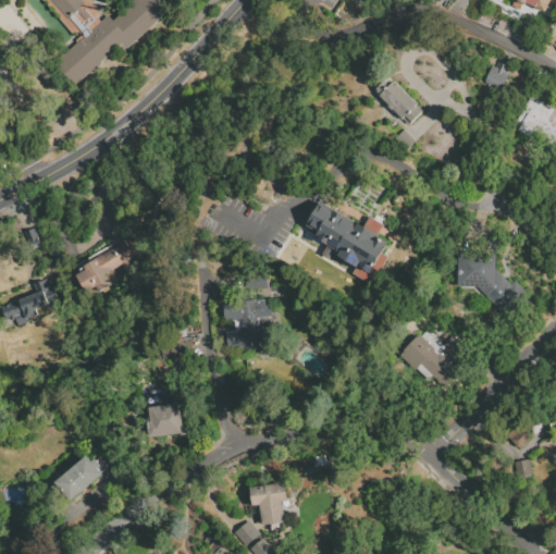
[(57,62),(85,37),(78,32),(75,35),(44,0),(88,0),(100,13),(96,16),(101,22),(109,16),(113,21),(133,4),(132,3),(135,0),(161,0),(165,4),(164,5),(169,11),(127,49),(122,42),(101,61),(102,63),(91,74),(89,72),(77,85),(71,79),(70,81),(60,70),(61,69),(57,62)]
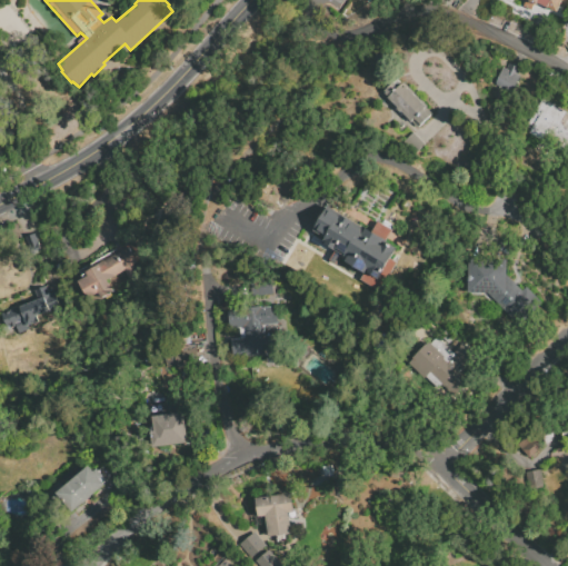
[(512,92),(494,83),(501,66),(507,68),(510,62),(516,65),(514,71),(521,76),(512,92)]
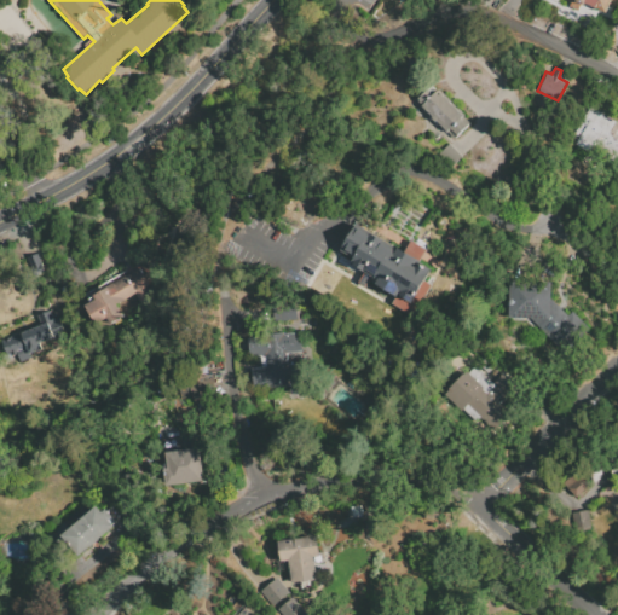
[(422,104),(416,97),(426,88),(431,93),(433,92),(435,96),(439,92),(463,115),(462,116),(468,122),(454,137),(448,129),(446,132),(435,121),(434,121),(431,117),(431,116),(421,105),(422,104)]
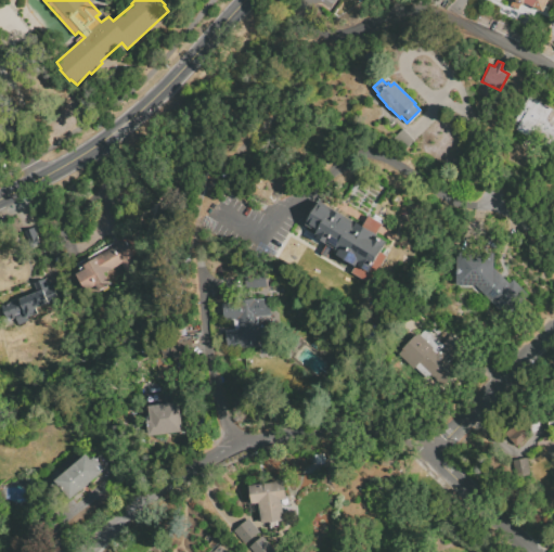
[(517,124),(513,122),(529,94),(553,108),(546,119),(553,124),(553,142),(553,144),(550,143),(548,148),(515,128),(517,124)]
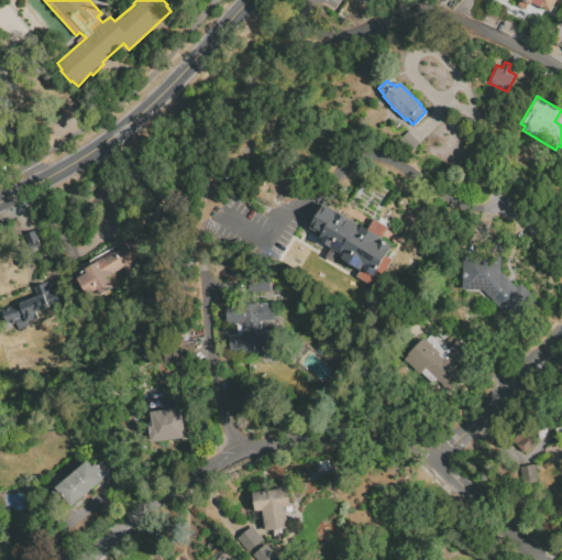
[(408,152),(396,141),(407,130),(420,142),(408,152)]
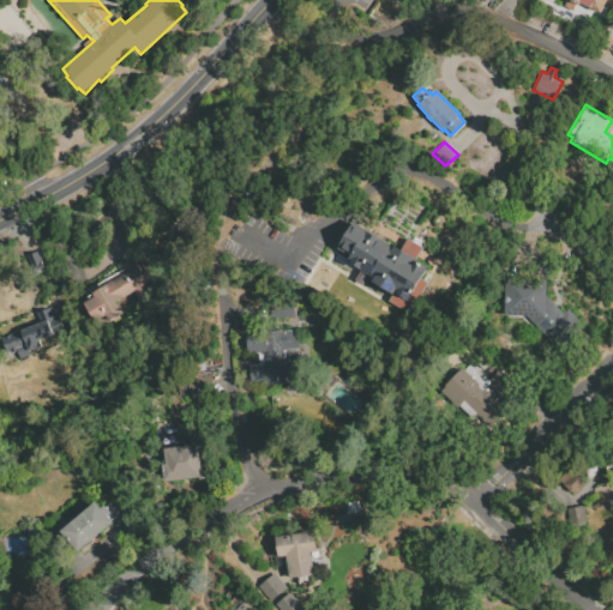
[(349,225),(353,222),(365,229),(364,230),(367,233),(368,230),(380,239),(379,240),(390,247),(389,248),(391,249),(395,245),(401,248),(407,237),(422,247),(416,259),(428,266),(421,277),(427,282),(409,313),(389,300),(391,294),(370,278),(371,275),(348,261),(350,255),(337,247),(342,237),(340,236),(347,224),(349,225)]
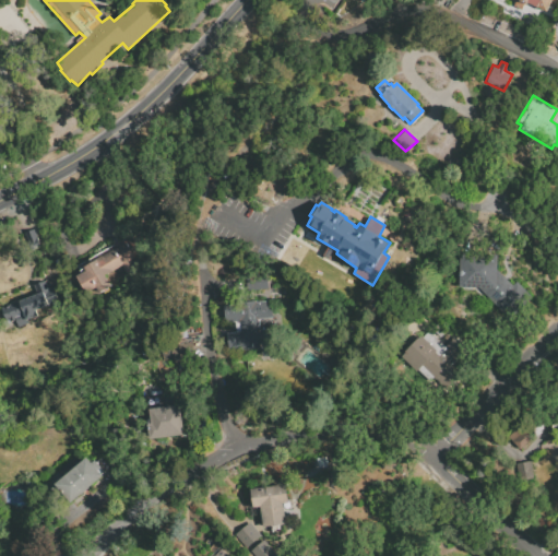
[(23,233),(36,227),(42,241),(30,246),(23,233)]
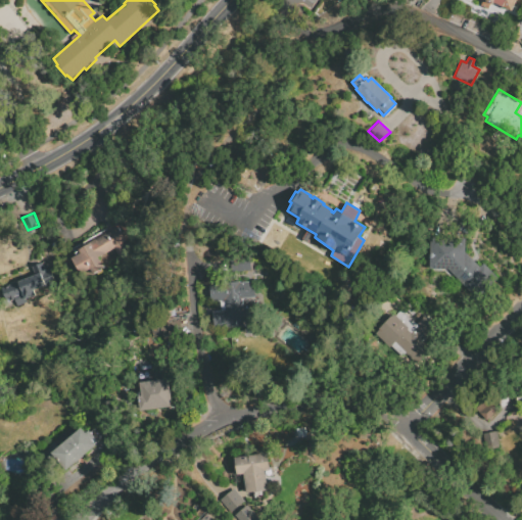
[(81,273),(72,257),(116,225),(131,247),(116,257),(112,247),(98,256),(103,266),(93,274),(89,269),(81,273)]
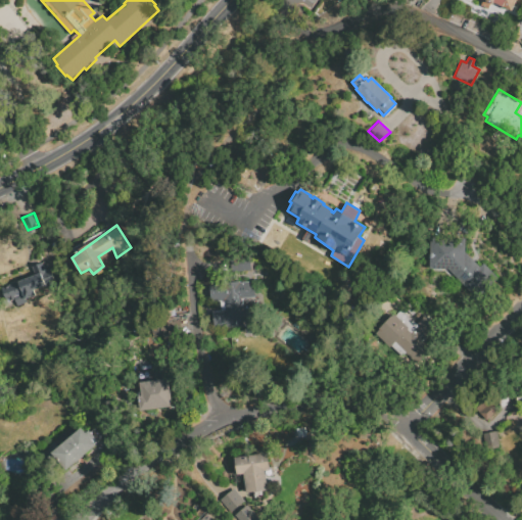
[(435,253),(429,248),(445,233),(478,266),(482,262),(496,276),(475,297),(433,254),(435,253)]
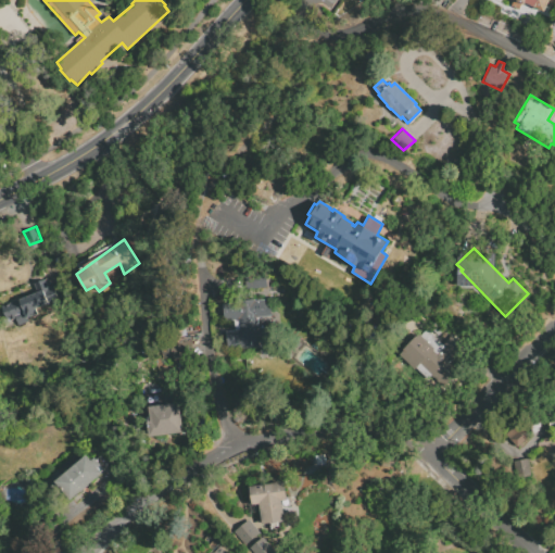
[(247,288),(244,274),(263,271),(265,287),(247,288)]
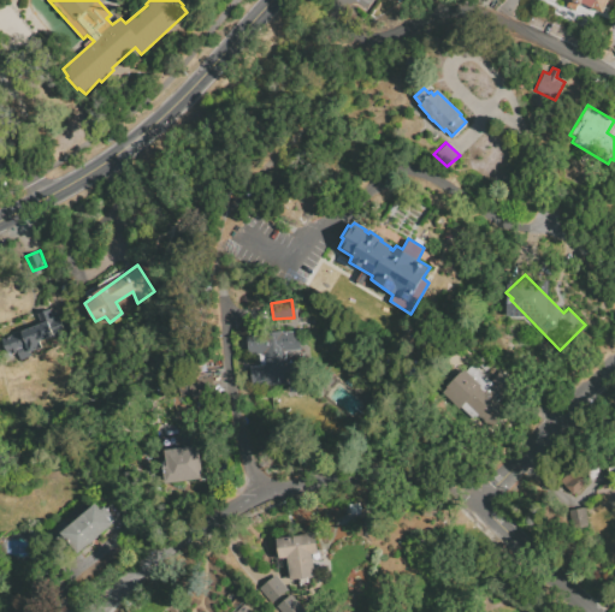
[(7,354),(1,338),(40,322),(36,313),(49,308),(53,318),(58,315),(65,330),(39,340),(41,348),(28,351),(29,355),(19,358),(17,350),(7,354)]
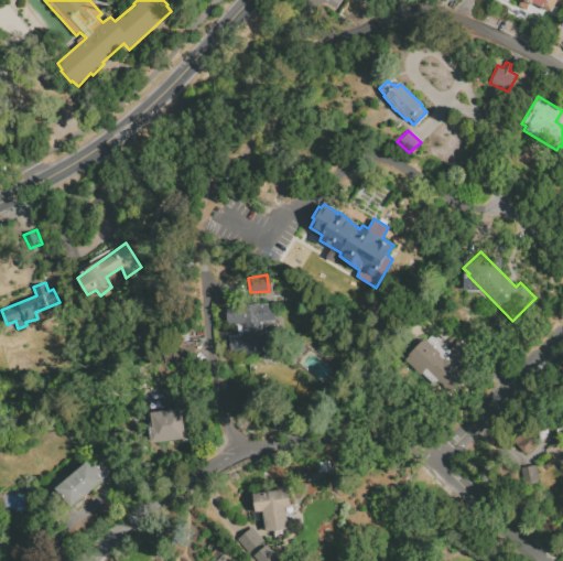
[(227,325),(226,308),(264,303),(266,311),(269,312),(269,320),(261,321),(262,331),(269,330),(271,347),(264,348),(263,352),(253,353),(253,351),(231,352),(229,335),(237,334),(236,323),(227,325)]
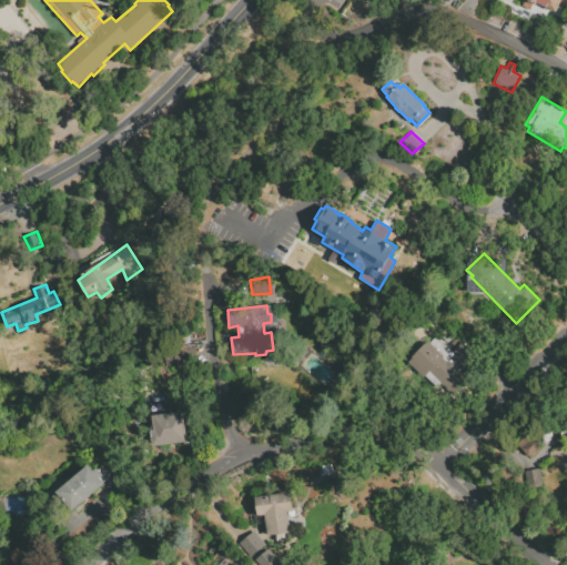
[(180,343),(179,331),(189,330),(191,340),(194,340),(198,364),(182,366),(181,363),(165,365),(162,346),(180,343)]
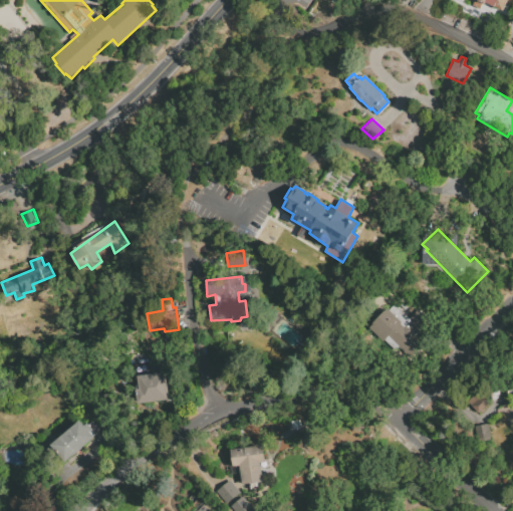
[(406,309),(400,304),(405,299),(410,305),(406,309)]
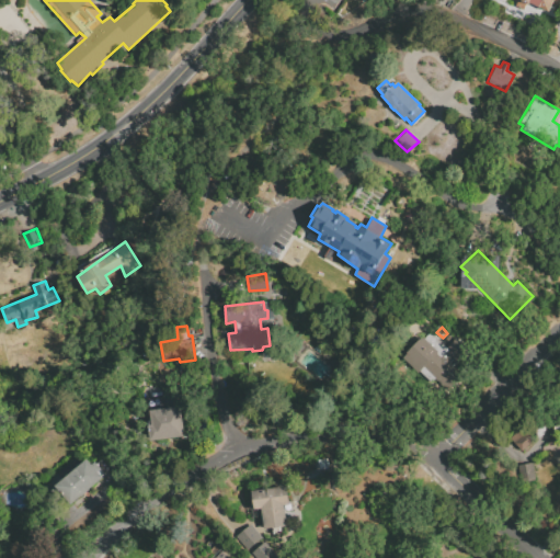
[(416,373),(402,357),(430,331),(445,346),(456,337),(470,351),(455,365),(463,374),(459,378),(461,380),(452,389),(449,387),(447,389),(435,377),(431,382),(419,371),(416,373)]
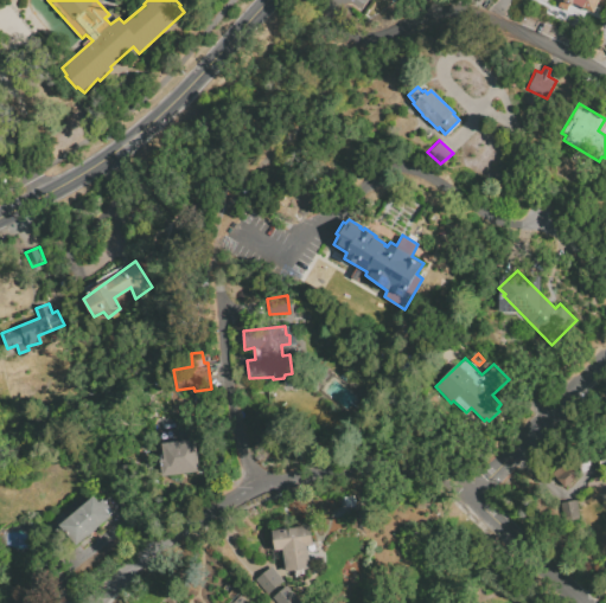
[(163,476),(160,459),(164,459),(161,429),(172,428),(176,441),(196,438),(201,472),(163,476)]
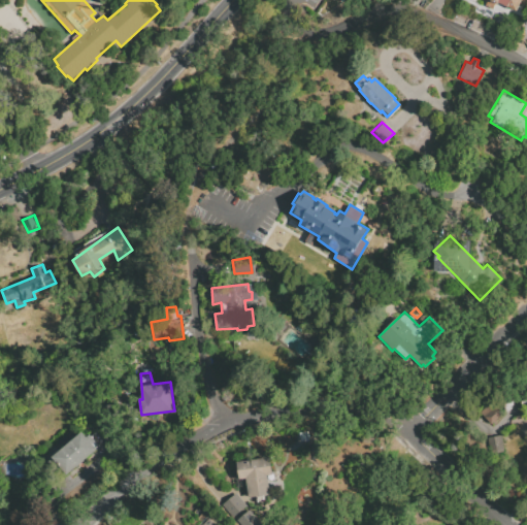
[(491,424),(482,415),(492,405),(487,399),(493,395),(501,405),(497,408),(502,414),(491,424)]
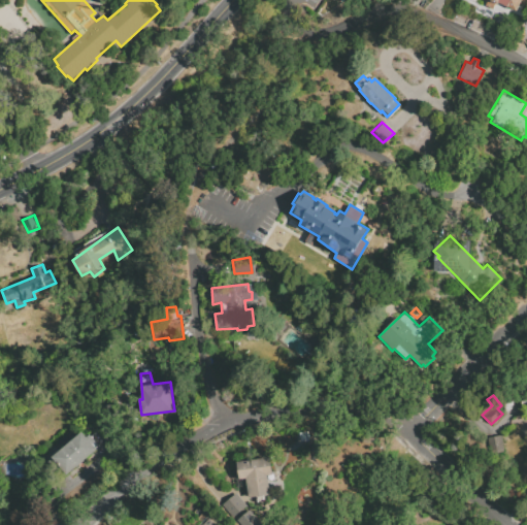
[(503,398),(513,397),(514,404),(514,405),(513,405),(513,406),(512,406),(512,407),(511,408),(509,409),(508,409),(508,411),(507,411),(506,411),(506,412),(505,412),(504,412),(503,398)]
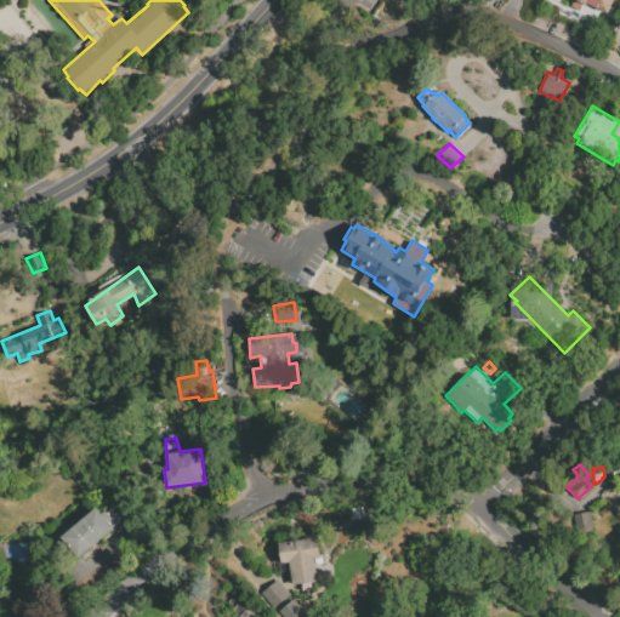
[(64,553),(55,543),(97,507),(102,513),(106,510),(113,518),(112,519),(115,524),(113,526),(79,558),(70,548),(64,553)]
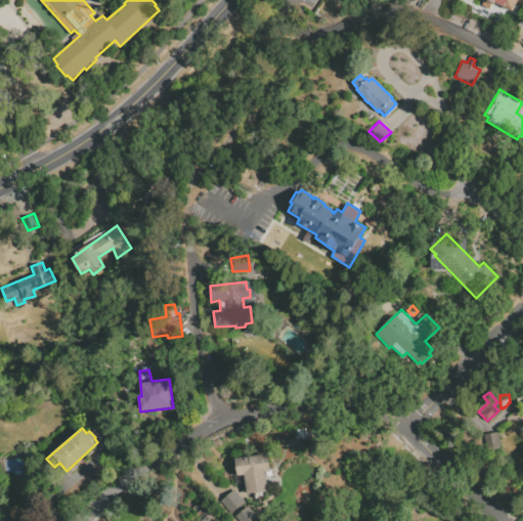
[(485,450),(482,435),(496,432),(498,442),(500,442),(500,447),(485,450)]
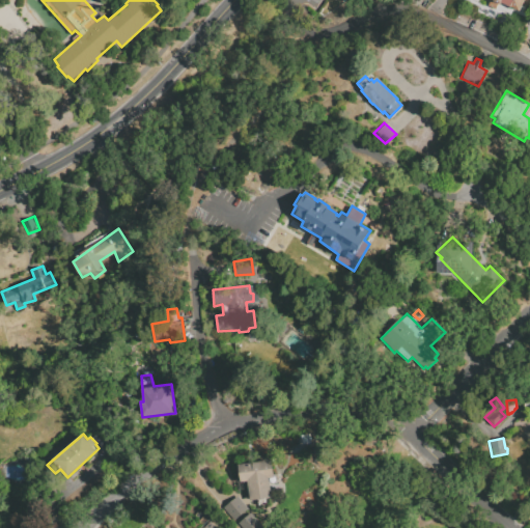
[(238,464),(272,459),(276,485),(270,488),(272,497),(270,497),(270,501),(260,502),(259,498),(250,500),(247,482),(244,483),(243,480),(241,481),(238,464)]
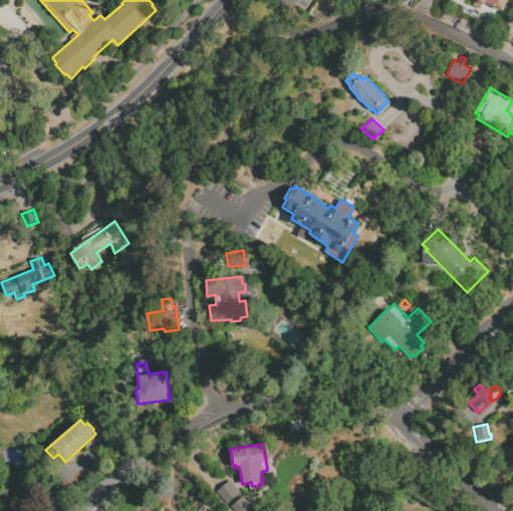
[(223,499),(237,490),(228,477),(214,486),(223,499)]
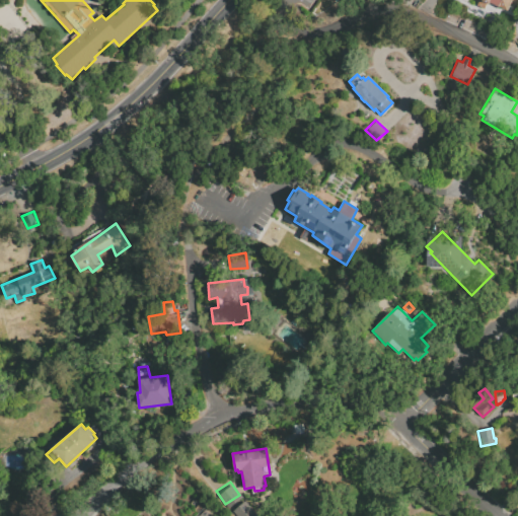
[(230,507),(236,515),(253,515),(255,514),(243,498),(230,507)]
